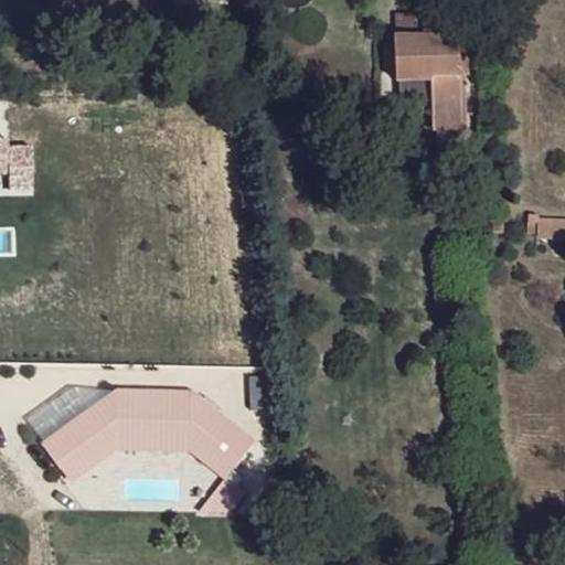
[(457,38),(394,40),(395,80),(433,80),(433,77),(459,75),(457,38)]
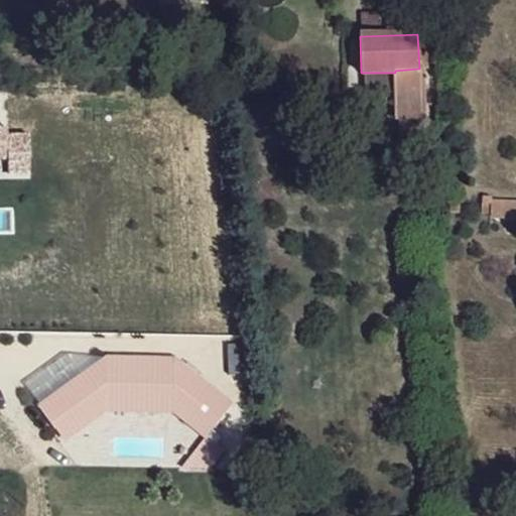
[(0,157),(10,157),(11,177),(33,176),(32,132),(7,133),(2,124),(0,123),(0,157)]
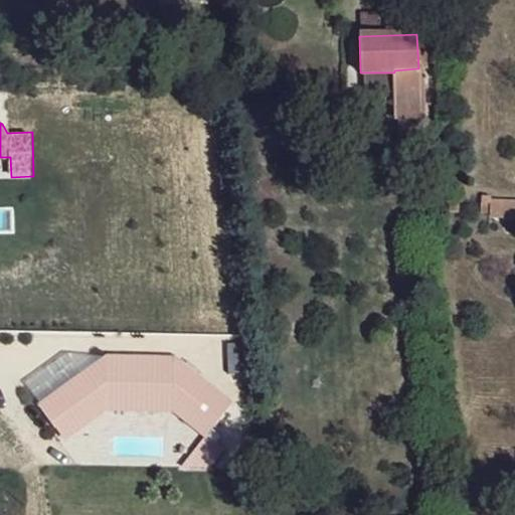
[(462,197),(458,197),(454,196),(454,212),(461,212),(462,197)]
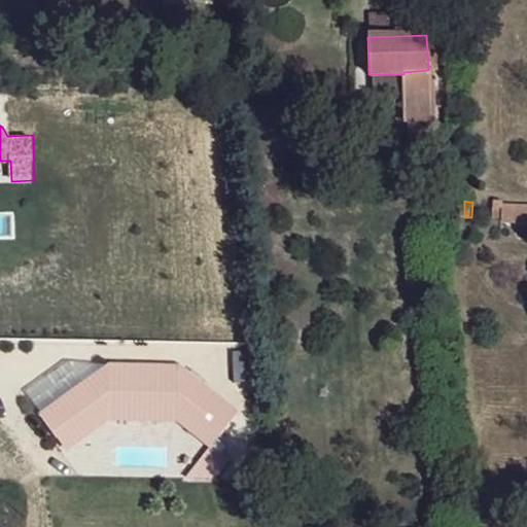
[(526,204),(500,203),(500,218),(526,219),(526,204)]
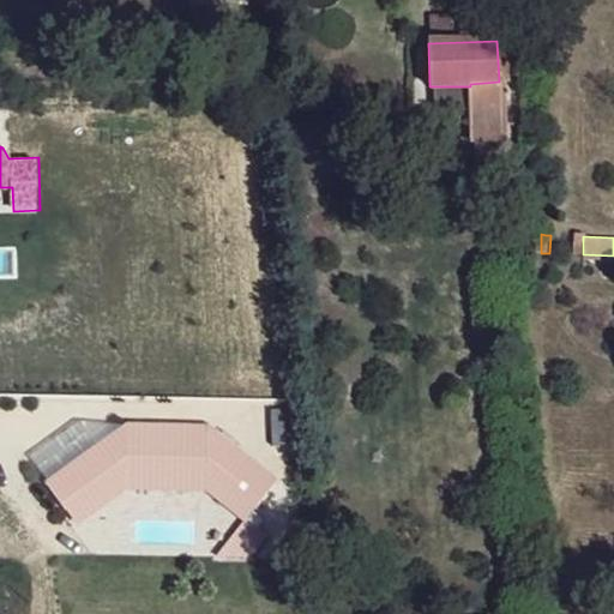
[(119,420),(49,488),(80,523),(124,480),(203,479),(233,509),(265,480),(204,419),(119,420)]
